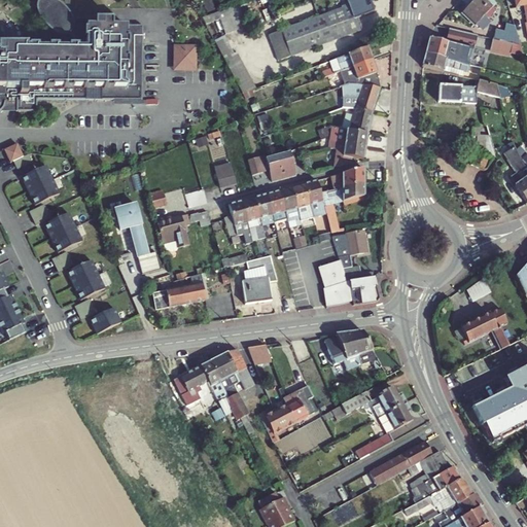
[(68,10),(61,3),(55,0),(38,0),(37,3),(37,8),(38,12),(43,22),(50,29),(62,34),(69,34),(75,41),(75,47),(27,46),(27,43),(0,42),(0,111),(1,111),(1,110),(2,110),(2,109),(3,109),(3,108),(16,108),(16,112),(37,112),(37,100),(99,101),(111,101),(142,101),(143,26),(112,25),(112,19),(73,19),(68,10)]
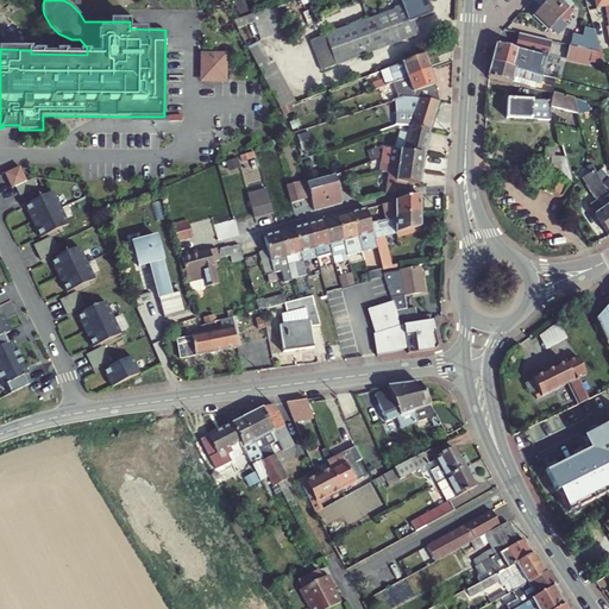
[(359,20),(371,49),(418,33),(412,17),(428,11),(427,5),(432,4),(431,0),(400,0),(401,1),(393,5),(394,7),(359,20)]
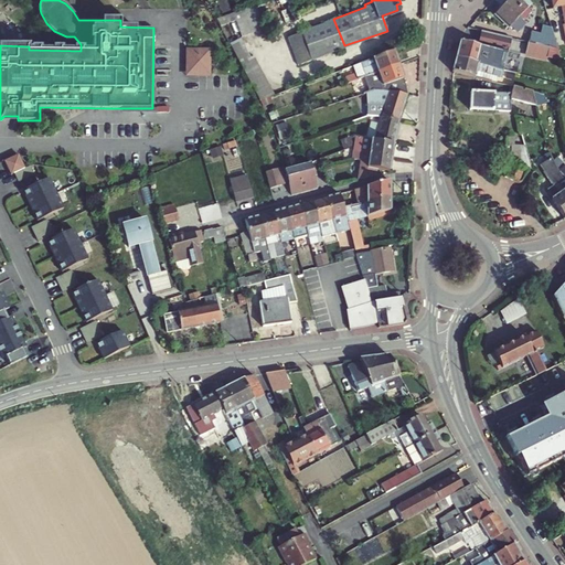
[(518,0),(508,0),(494,16),(509,29),(510,28),(513,30),(515,32),(519,31),(523,27),(522,20),(530,12),(526,10),(531,6),(524,0),(518,0)]
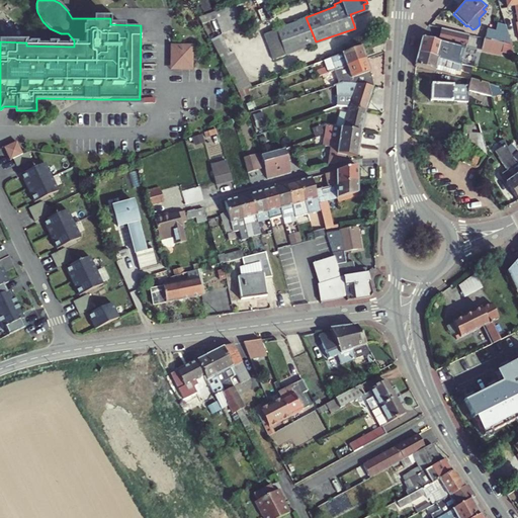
[(517,0),(505,0),(507,8),(515,7),(517,23),(516,23),(517,34),(517,0)]
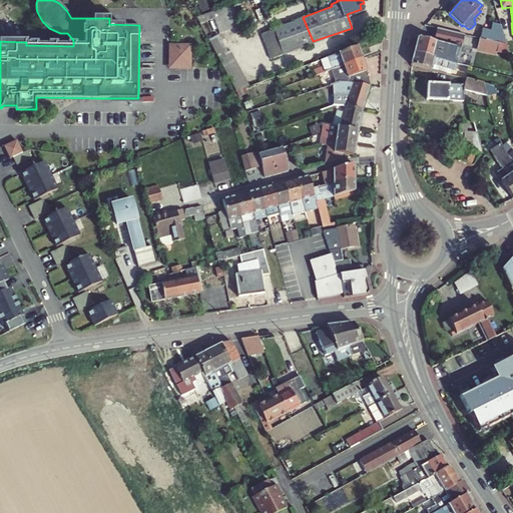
[(240,28),(230,3),(197,16),(201,26),(214,21),(220,36),(240,28)]
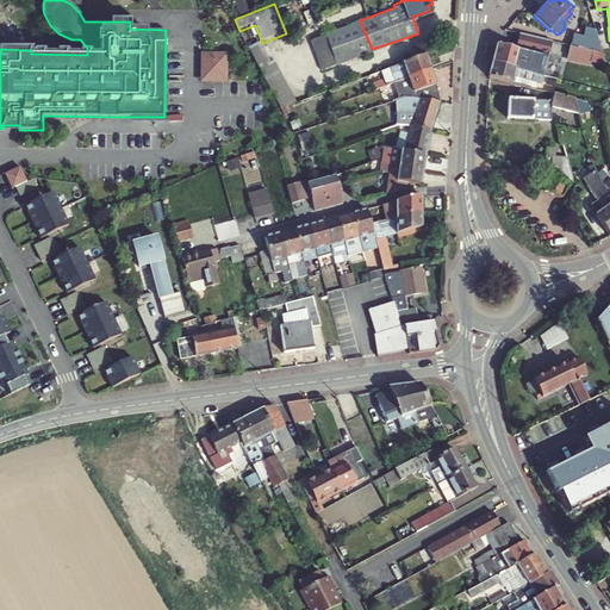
[(372,49),(360,20),(313,37),(323,66),(372,49)]
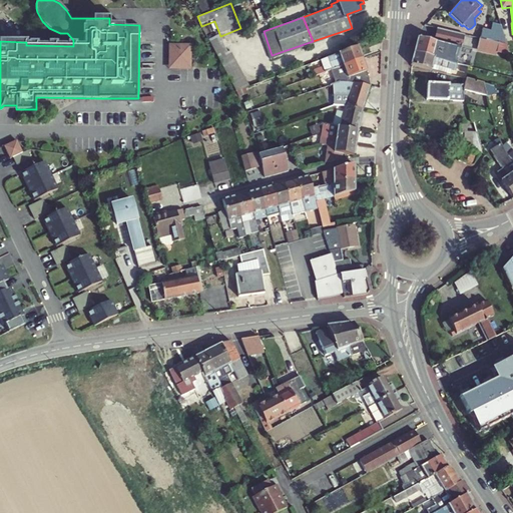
[(504,45),(507,46),(501,26),(492,24),(490,31),(482,29),(480,39),(504,45)]
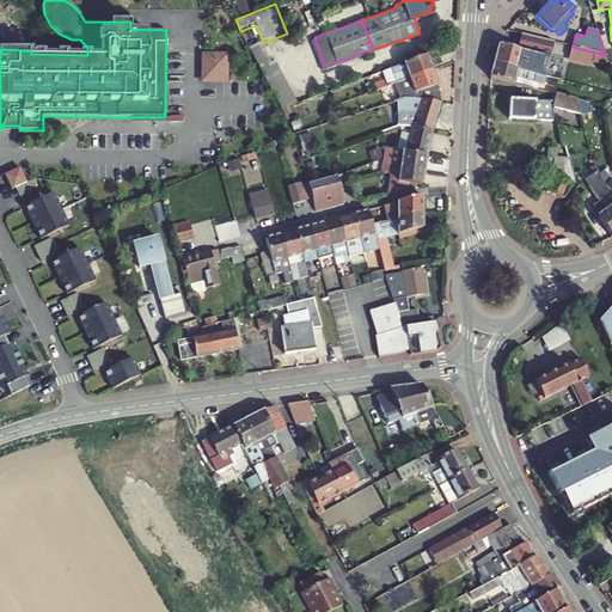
[(499,46),(494,63),(539,75),(545,78),(555,42),(520,34),(516,50),(499,46)]
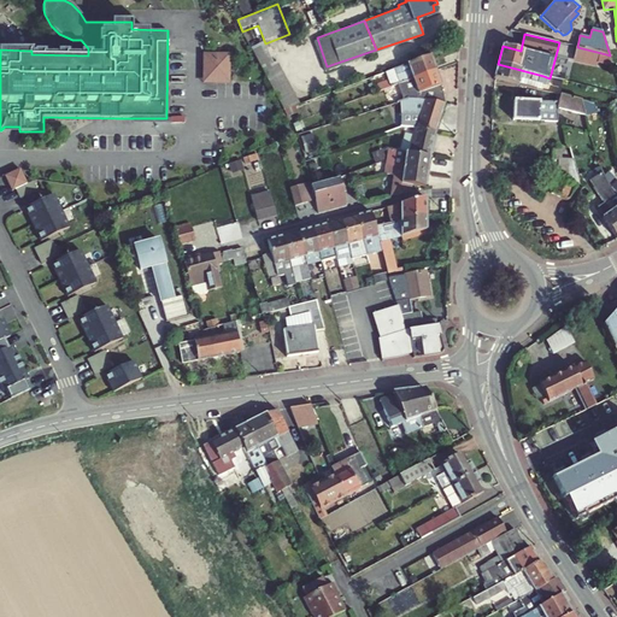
[(285,110),(300,104),(277,62),(274,63),(263,43),(252,48),(253,51),(285,110)]
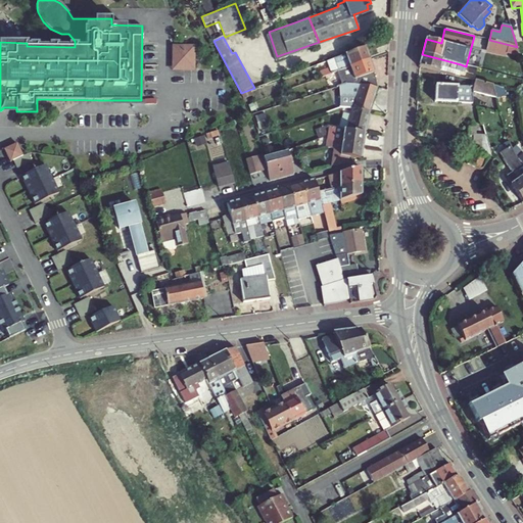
[(514,46),(489,40),(486,50),(512,56),(514,46)]
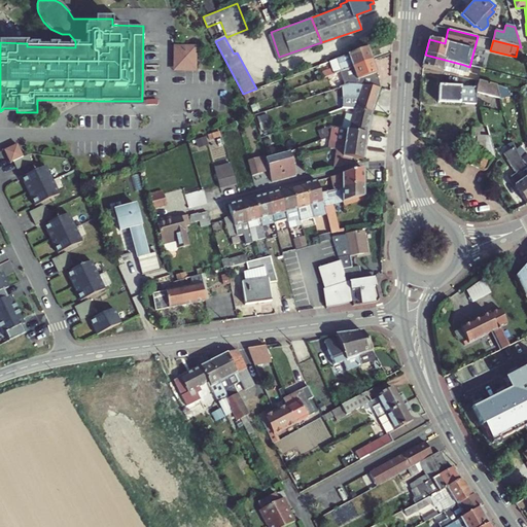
[(174,46),(174,71),(183,71),(183,46),(174,46)]
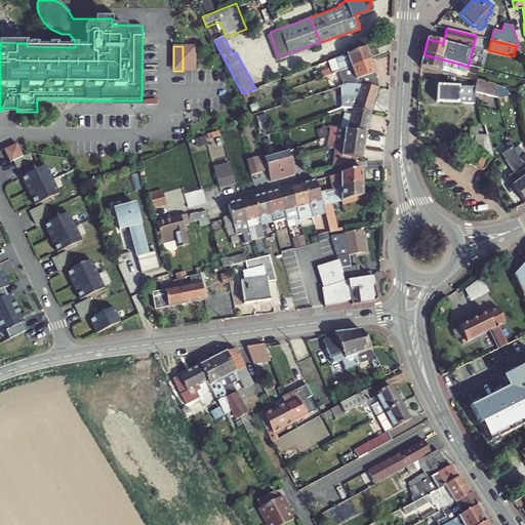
[(183,71),(195,71),(195,46),(183,46),(183,71)]
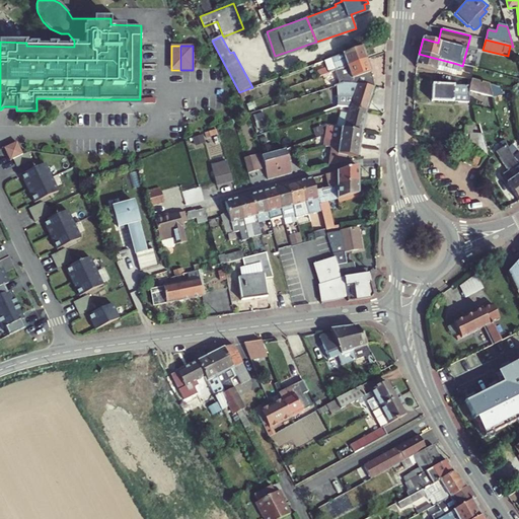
[(324,60),(329,72),(366,59),(362,46),(324,60)]
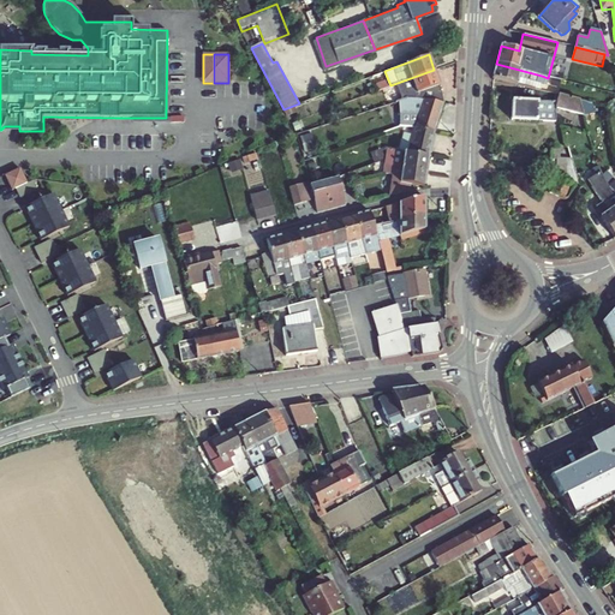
[(602,66),(572,59),(572,63),(601,69),(602,66)]
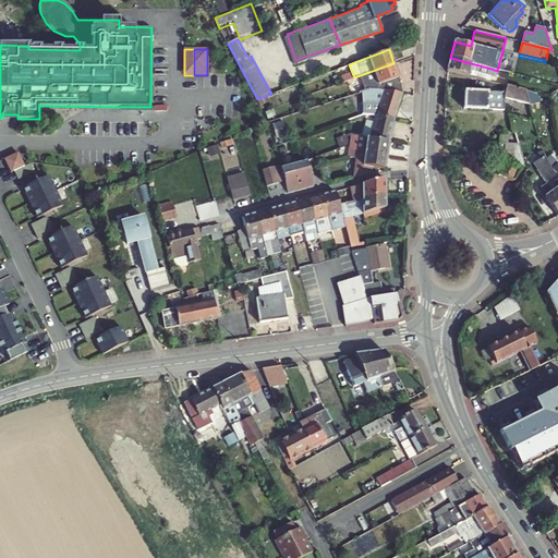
[(450,58),(447,71),(485,82),(486,76),(489,77),(492,69),(450,58)]
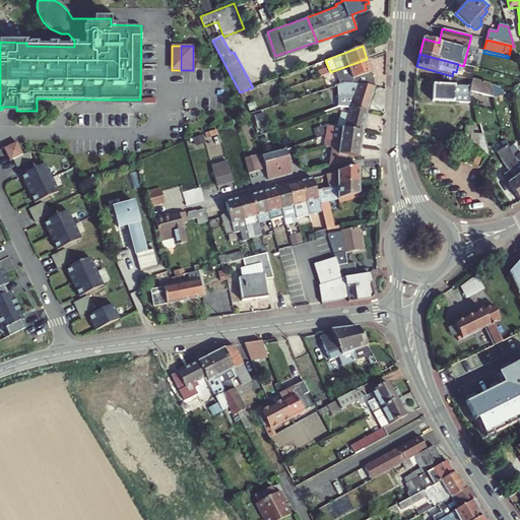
[(359,83),(376,85),(367,59),(330,72),(323,75),(324,79),(329,78),(329,79),(332,78),(334,84),(337,83),(344,80),(342,74),(350,71),(354,82),(359,83)]
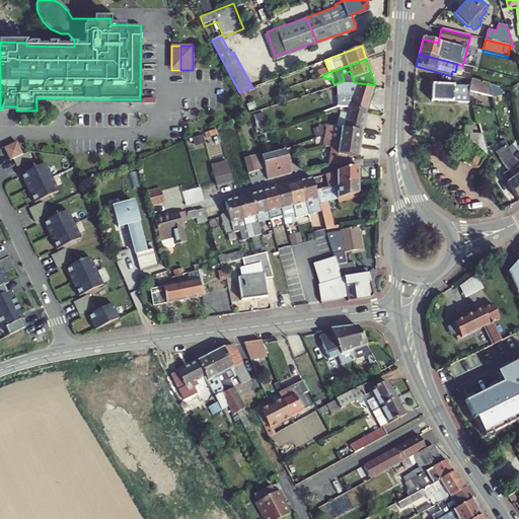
[(492,97),(489,85),(471,81),(469,87),(432,85),(431,102),(468,103),(468,91),(492,97)]
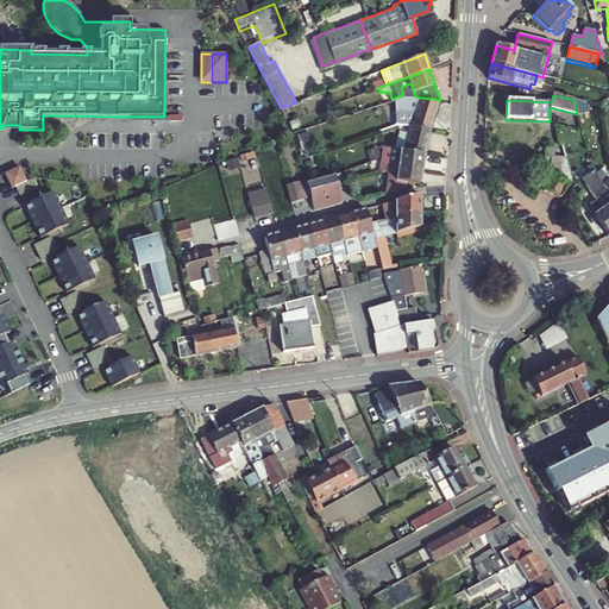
[(432,129),(440,100),(420,98),(410,125),(432,129)]
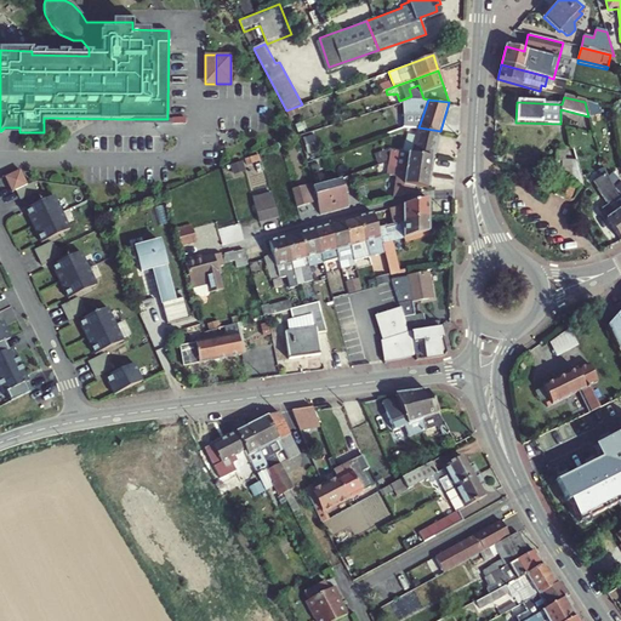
[(585,102),(588,117),(599,114),(597,106),(585,102)]
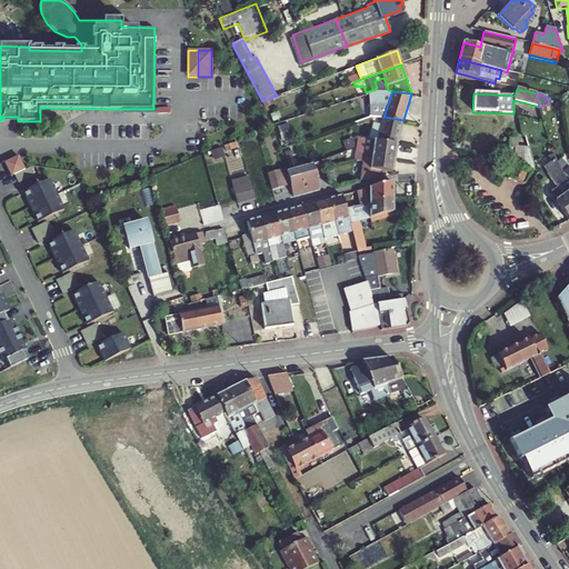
[(107,125),(120,125),(120,113),(120,109),(107,109),(107,125)]
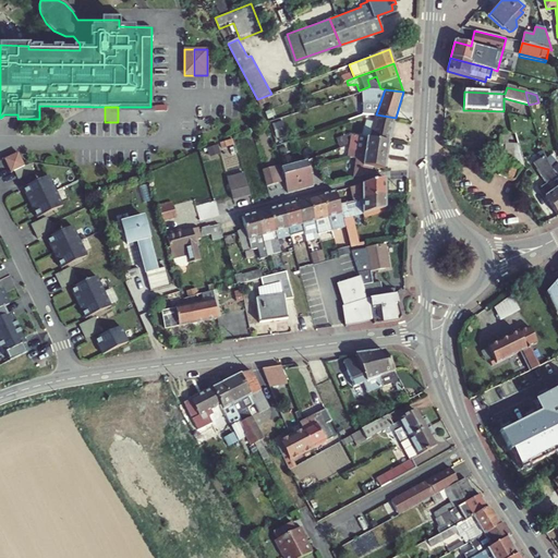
[(389,142),(396,118),(376,114),(371,140),(389,142)]
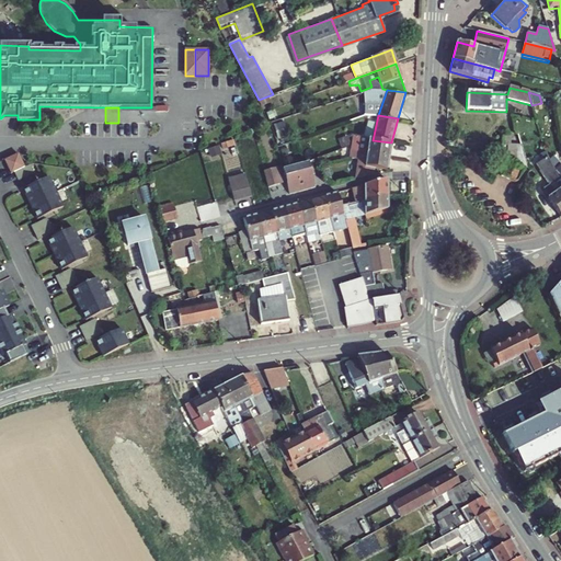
[(527,170),(522,147),(510,146),(511,138),(502,137),(502,146),(507,147),(506,158),(527,170)]
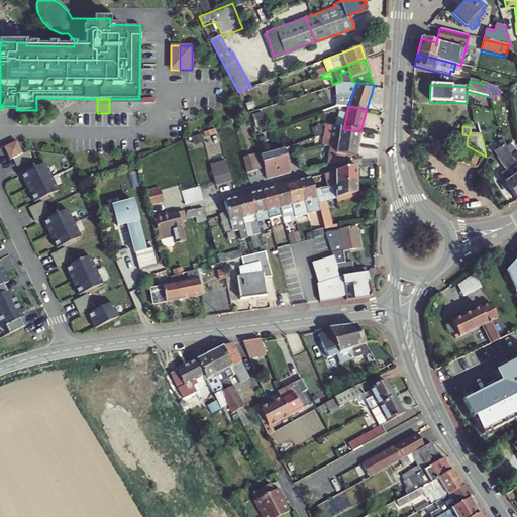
[(324,145),(329,145),(330,141),(358,143),(360,131),(343,129),(327,127),(326,138),(324,145)]
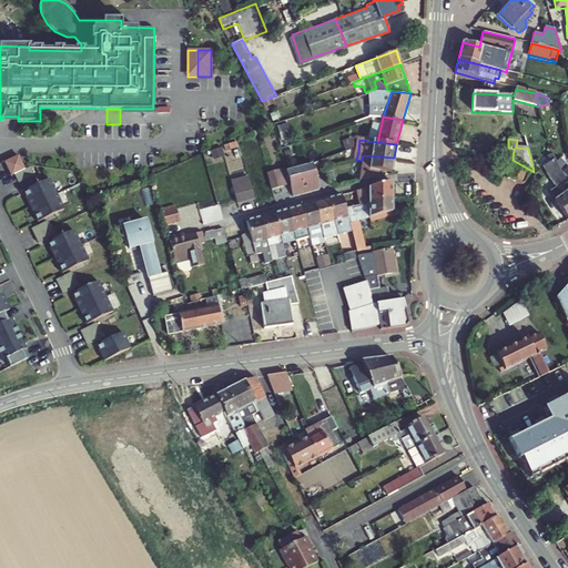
[(18,155),(4,162),(11,176),(24,170),(18,155)]
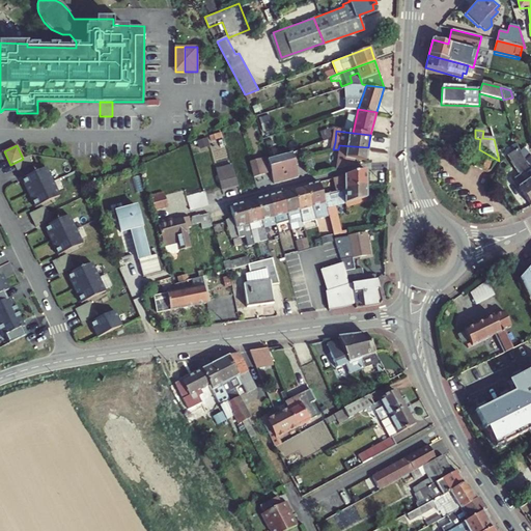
[(338,149),(335,170),(353,165),(354,161),(366,162),(368,147),(339,145),(338,149)]
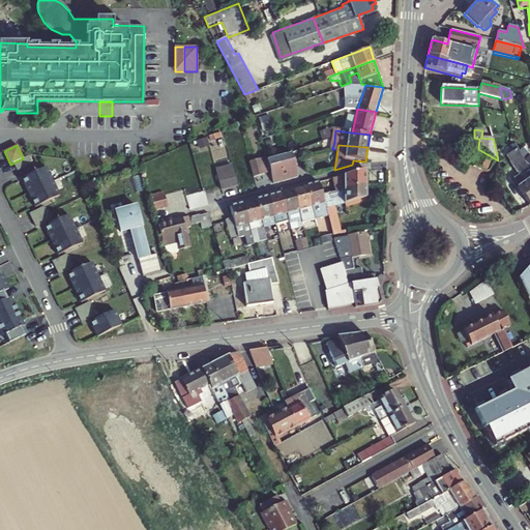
[(524,160),(529,156),(522,148),(519,152),(522,159),(524,160)]
